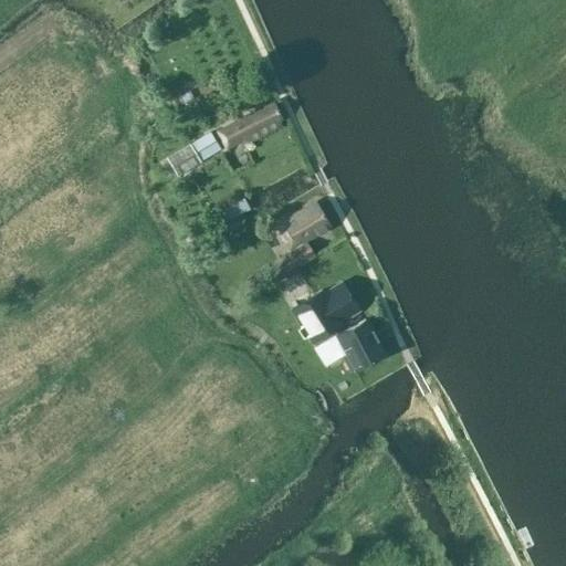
[(281,118),(274,104),(233,124),(243,144),(281,125),(278,121),(281,118)]
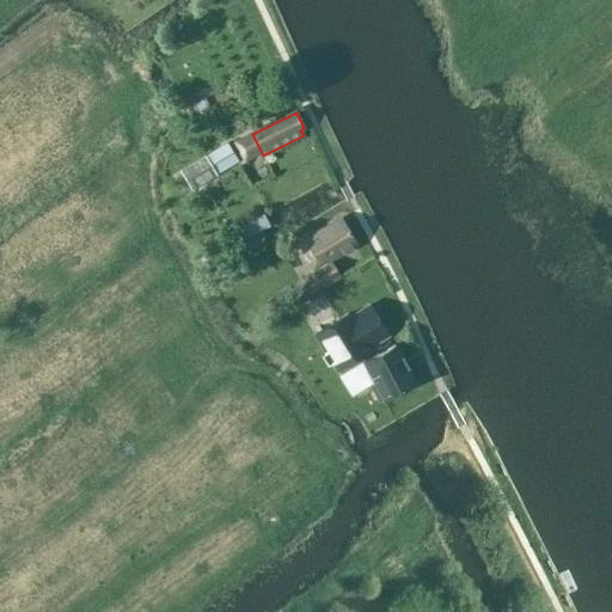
[(216,176),(218,177),(239,164),(226,144),(204,157),(216,176)]
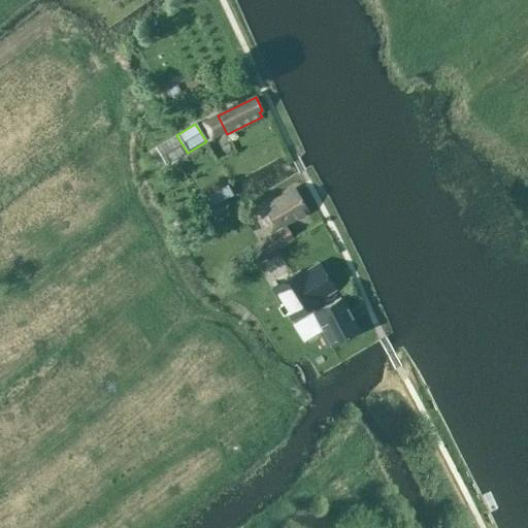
[(165,164),(187,152),(176,135),(176,134),(155,147),(165,164)]
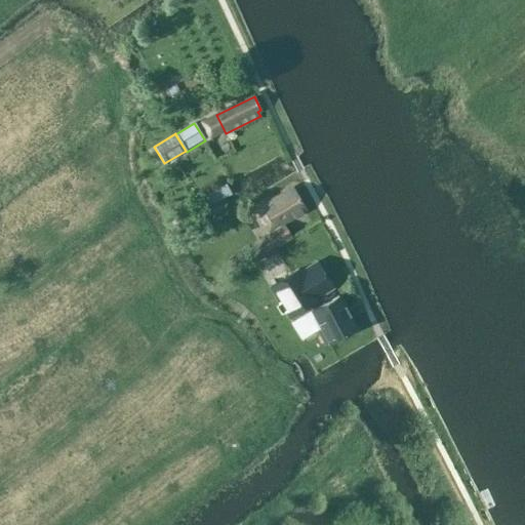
[(269,235),(250,246),(258,258),(258,259),(274,249),(291,238),(290,237),(282,224),(305,209),(293,192),(279,200),(277,196),(254,210),(269,235)]
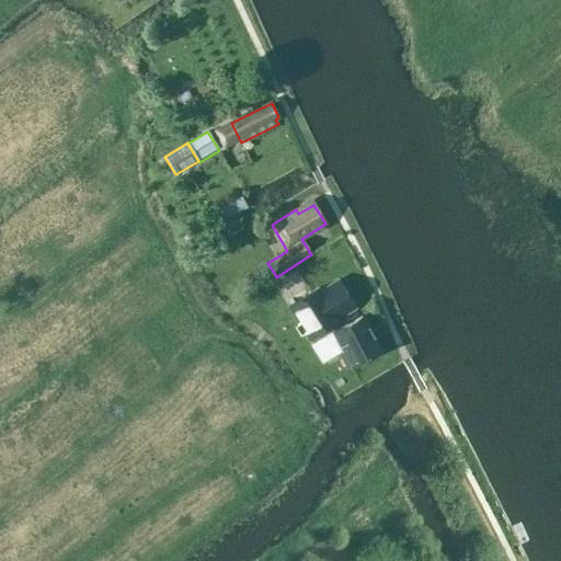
[(318,290),(287,308),(288,309),(290,313),(306,341),(331,327),(332,330),(331,330),(352,368),(380,353),(362,319),(342,330),(335,318),(351,309),(338,286),(321,296),(321,295),(318,290)]
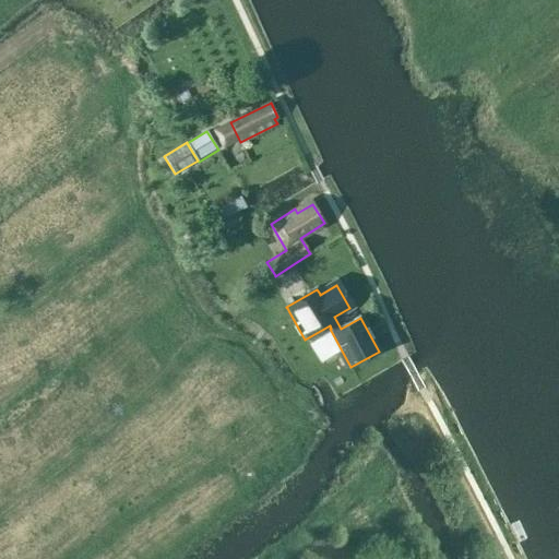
All buildings are outlined.
